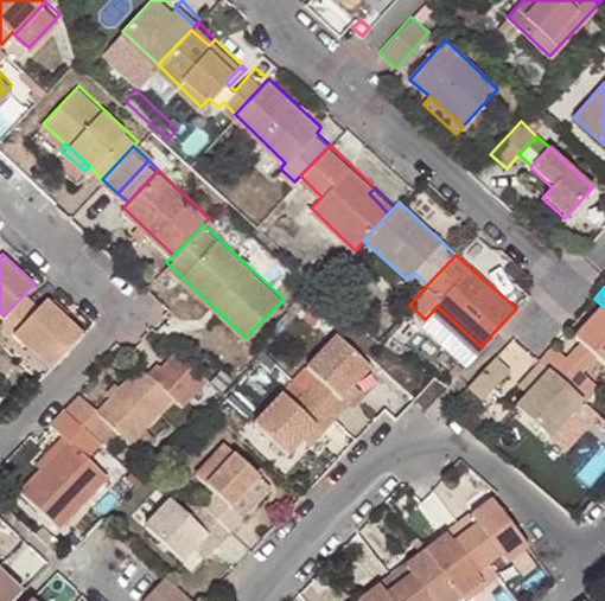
[(4,315),(0,319),(0,326),(11,337),(16,332),(49,364),(83,327),(49,296),(43,304),(27,291),(4,315)]
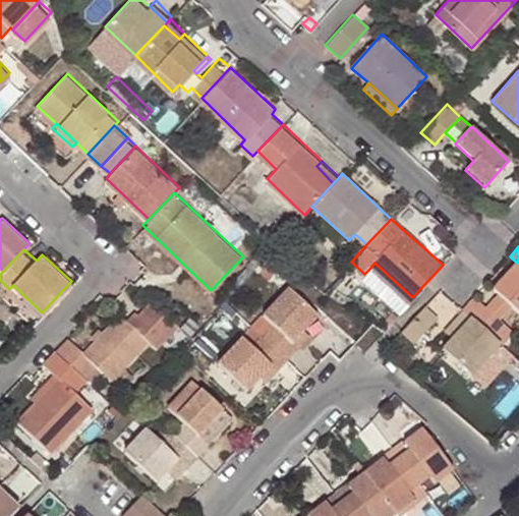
[(408,301),(412,298),(412,297),(375,263),(370,268),(408,301)]
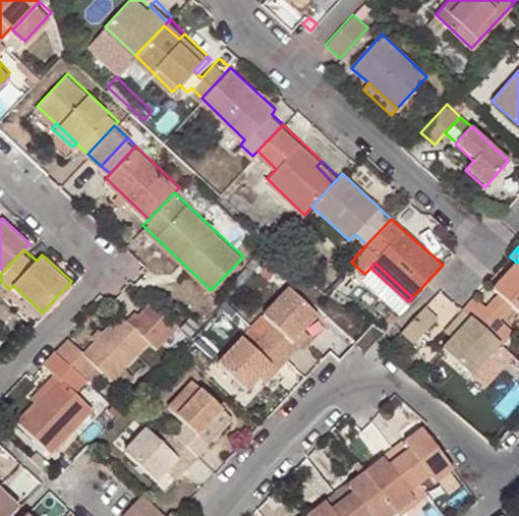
[(518,264),(517,263),(495,287),(518,309),(518,264)]
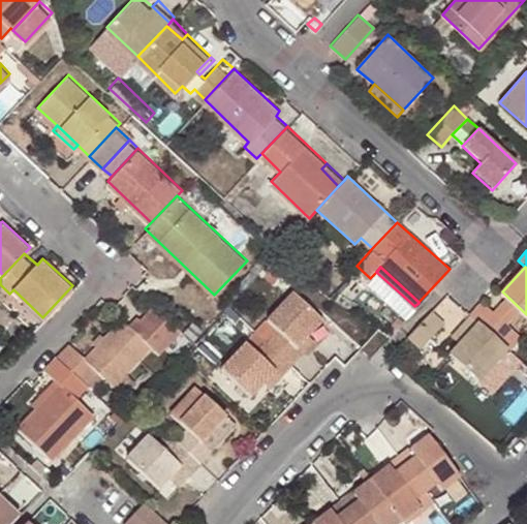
[(274,282),(278,277),(268,268),(262,274),(274,282)]
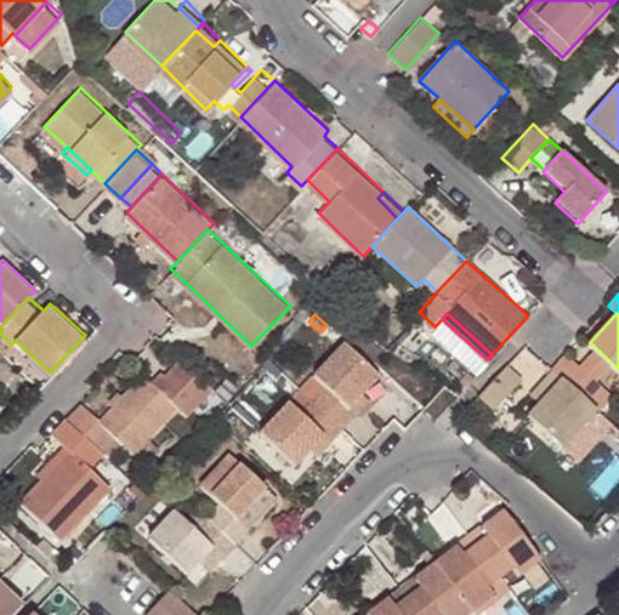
[(313,398),(344,428),(357,414),(350,406),(364,392),(380,374),(345,341),(314,375),(324,385),(313,398)]
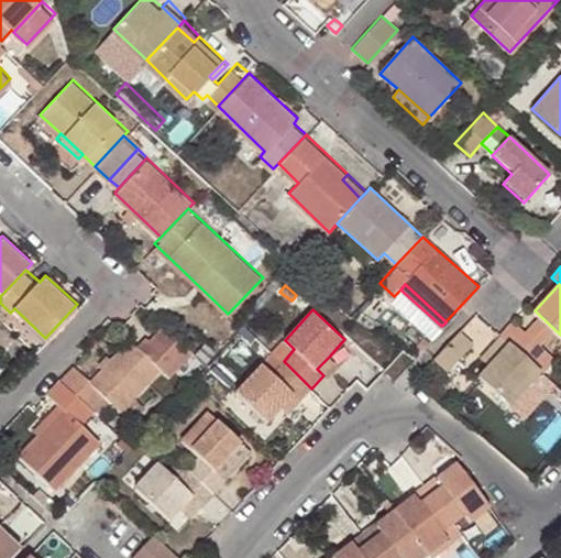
[(512,342),(532,361),(546,348),(513,320),(501,334),(512,342)]
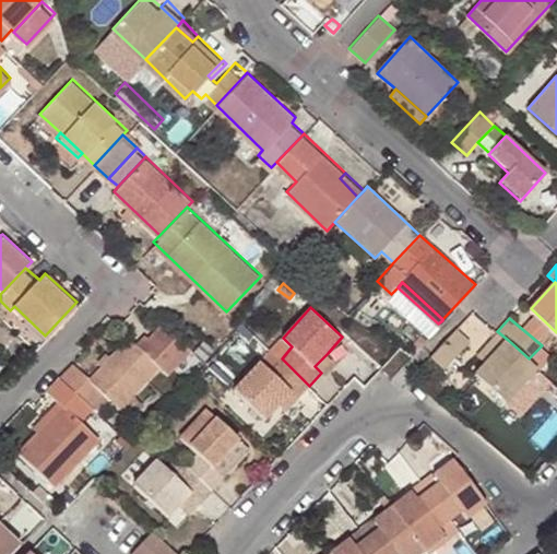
[(90,376),(72,360),(61,372),(90,400),(102,388),(120,405),(134,391),(160,364),(168,370),(191,345),(164,319),(141,343),(130,333),(90,376)]
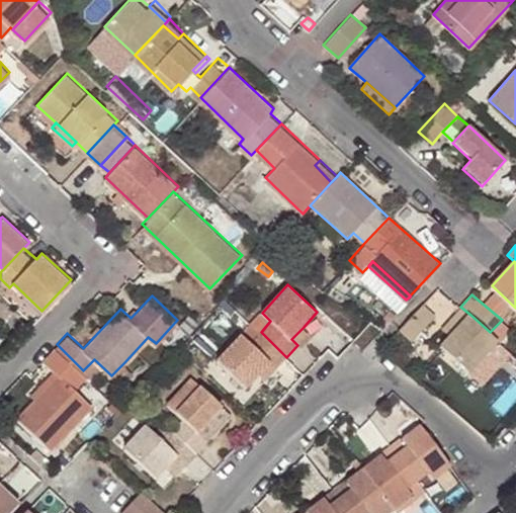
[(218,305),(230,315),(236,309),(225,297),(218,305)]
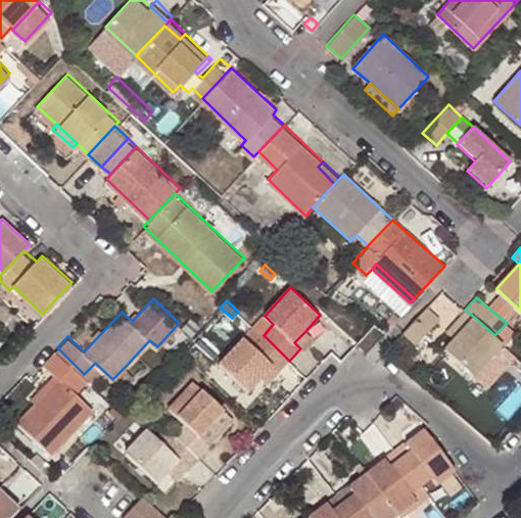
[(417,342),(439,319),(427,305),(404,330),(417,342)]
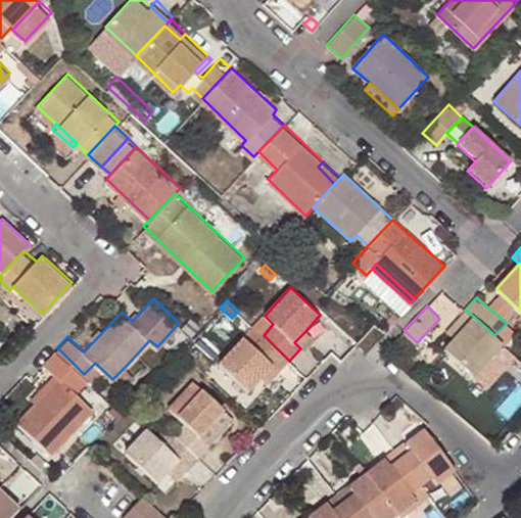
[(446,330),(456,339),(475,318),(465,310),(446,330)]
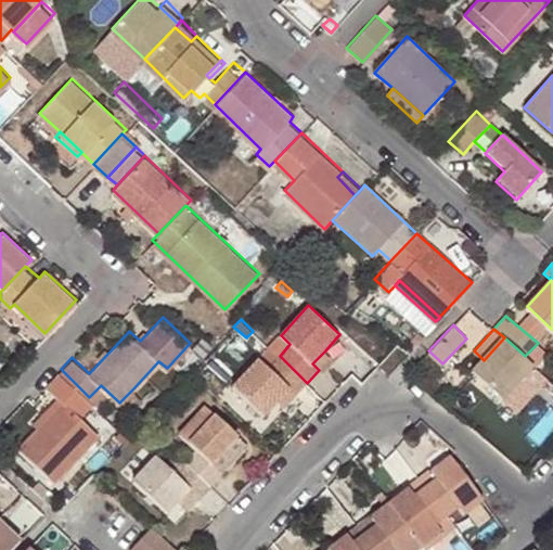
[(504,337),(484,360),(476,369),(485,381),(502,396),(534,366),(525,356),(504,337)]
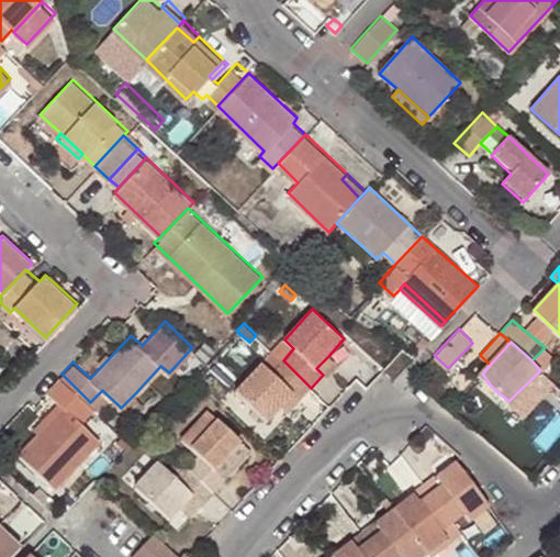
[(545,347),(532,360),(540,370),(553,356),(545,347)]
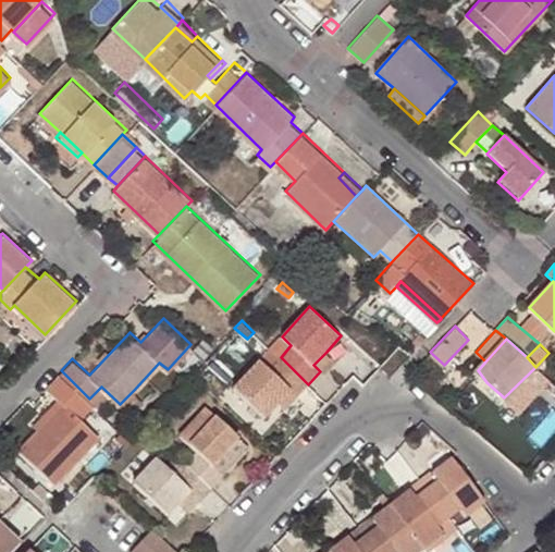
[(327,352),(313,365),(320,371),(332,357),(327,352)]
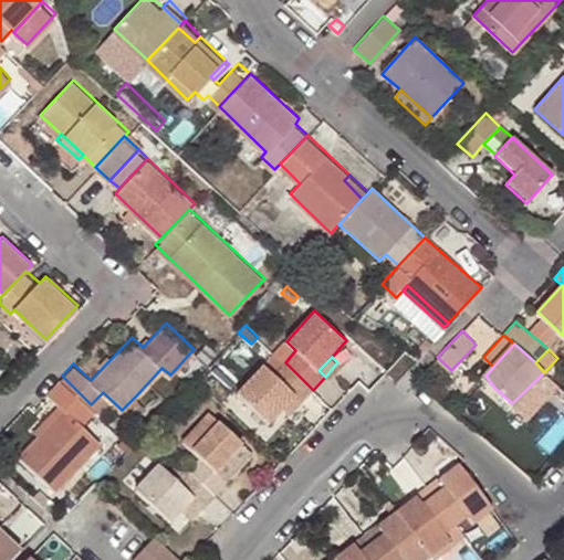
[(293,397),(301,403),(313,390),(285,362),(274,374),(264,365),(238,393),(270,422),(282,409),(293,397)]
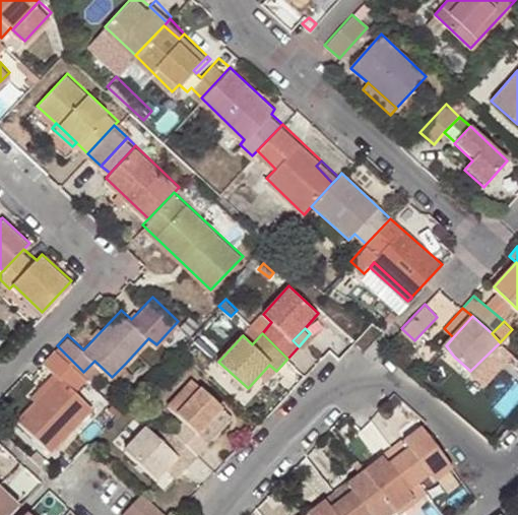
[(57,345),(42,362),(53,372),(57,376),(35,400),(16,420),(50,451),(90,407),(73,390),(86,375),(83,372),(57,345)]
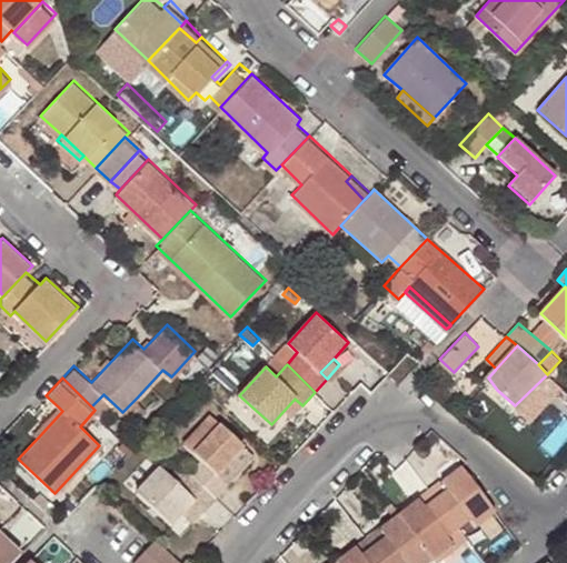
[(137,398),(122,412),(132,421),(147,406),(137,398)]
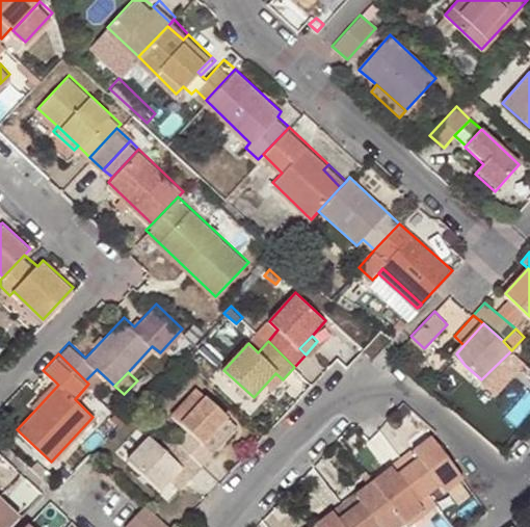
[(272,391),(283,379),(275,373),(265,385),(272,391)]
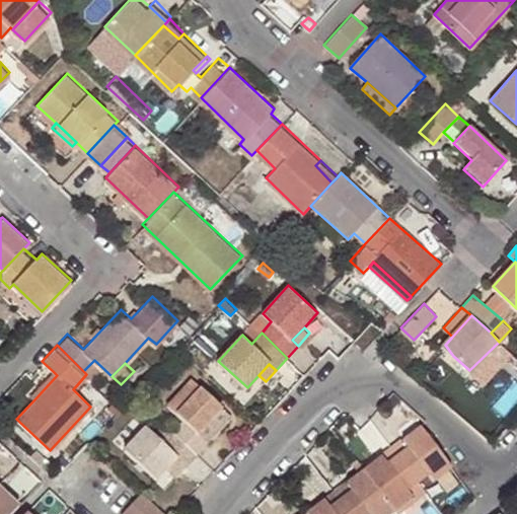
[(34,399),(57,375),(53,371),(30,395),(34,399)]
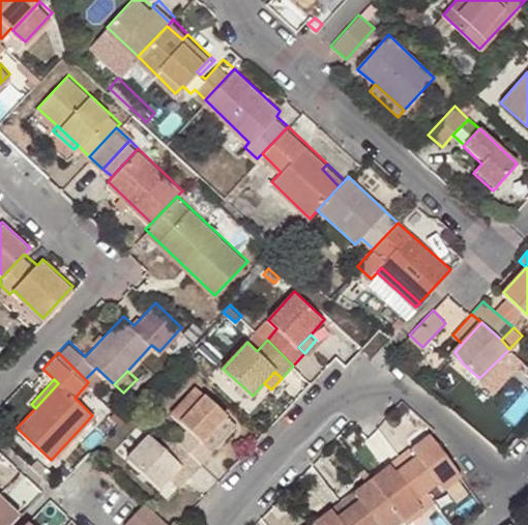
[(205,396),(197,387),(191,394),(199,403),(205,396)]
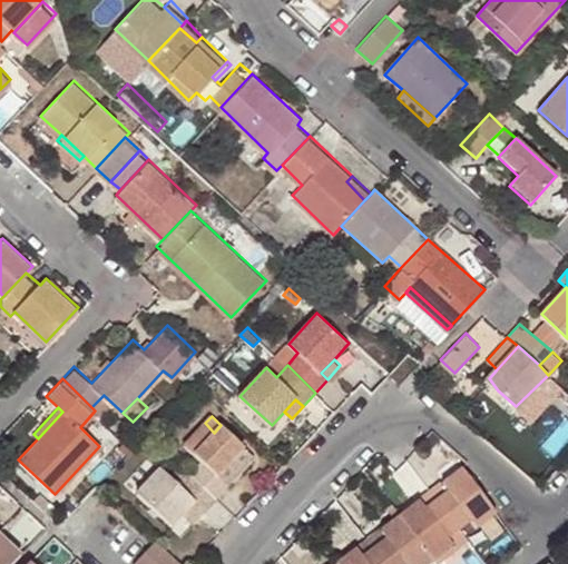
[(214,433),(205,423),(185,443),(202,458),(189,472),(216,497),(228,484),(219,474),(244,447),(221,425),(214,433)]
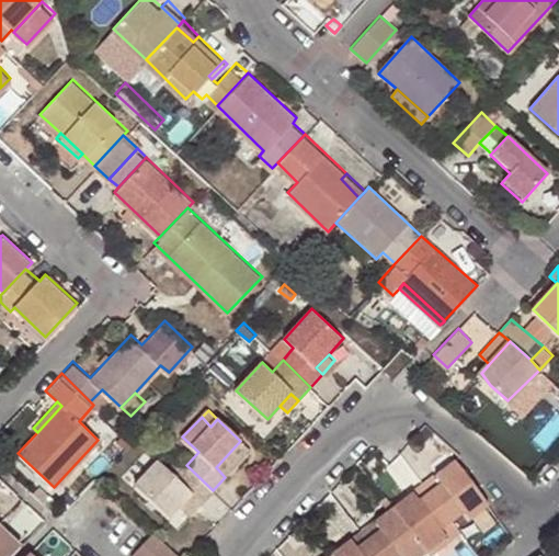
[(240,441),(216,467),(225,477),(250,450),(240,441)]
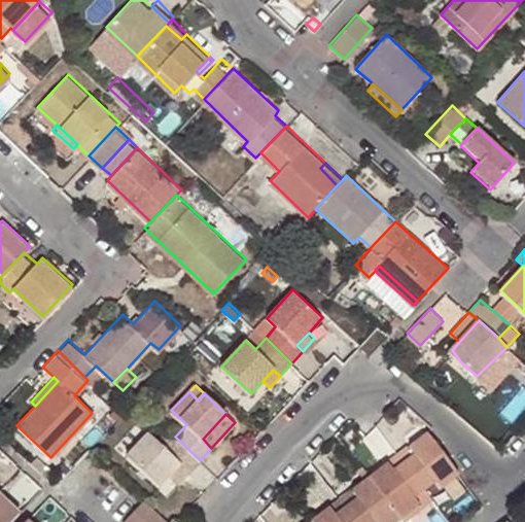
[(125,452),(159,484),(169,475),(180,461),(189,471),(200,460),(175,437),(166,428),(155,439),(146,430),(125,452)]
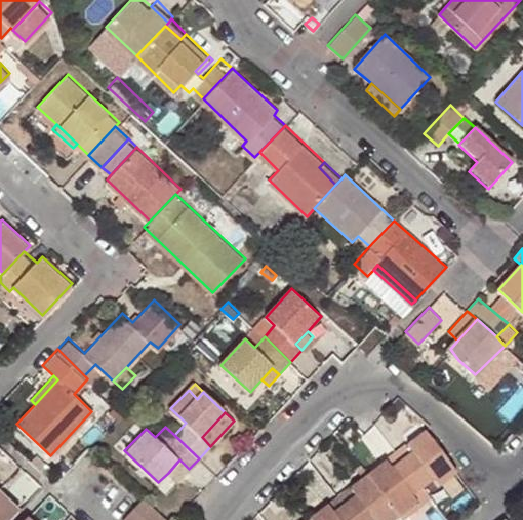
[(458,473),(427,431),(409,444),(414,451),(403,460),(425,488),(435,481),(439,487),(458,473)]
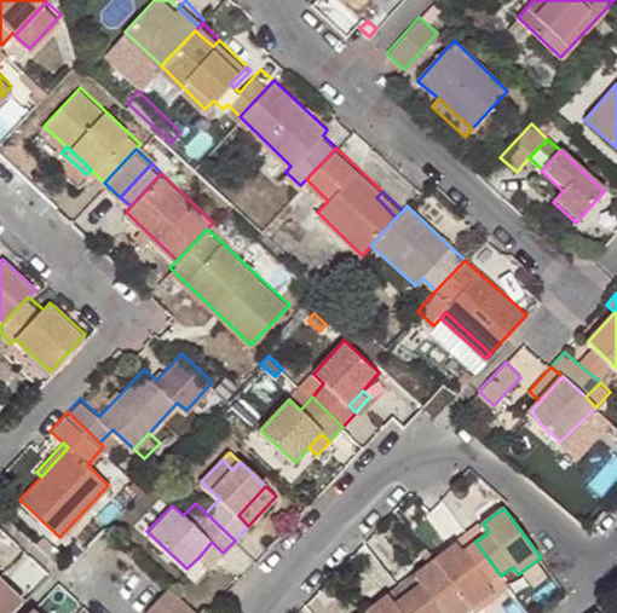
[(223,553),(212,542),(199,557),(209,567),(223,553)]
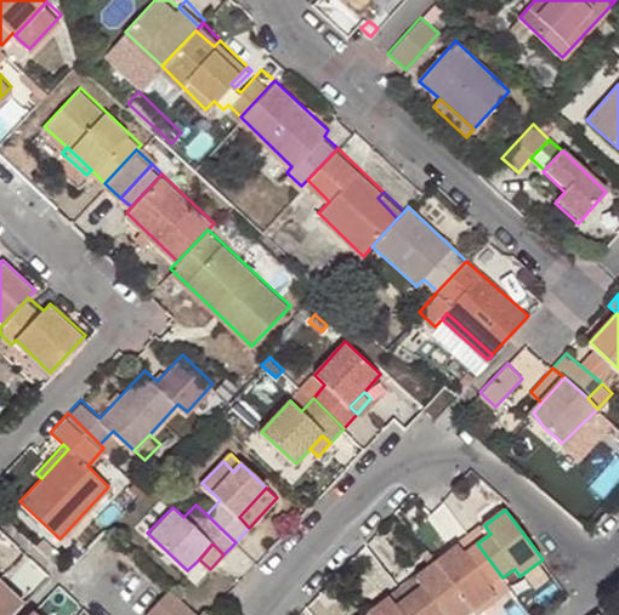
[(477,544),(463,552),(455,544),(435,559),(473,611),(494,594),(489,588),(503,578),(477,544)]
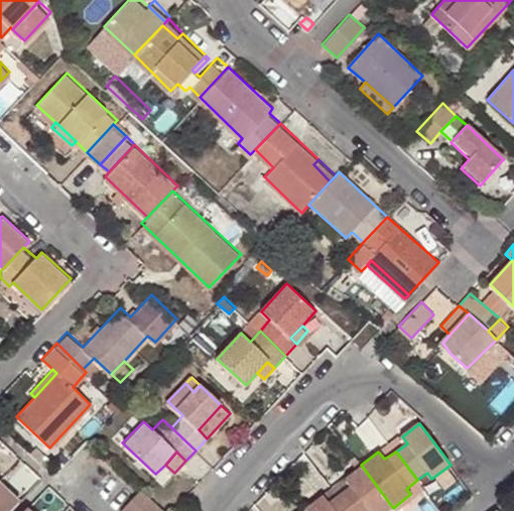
[(388,510),(393,508),(361,465),(343,480),(349,488),(339,495),(351,510),(388,510)]
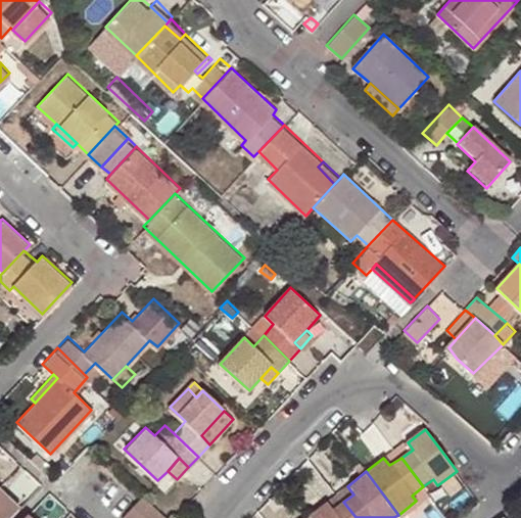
[(0,517),(6,517),(21,503),(0,483),(0,517)]
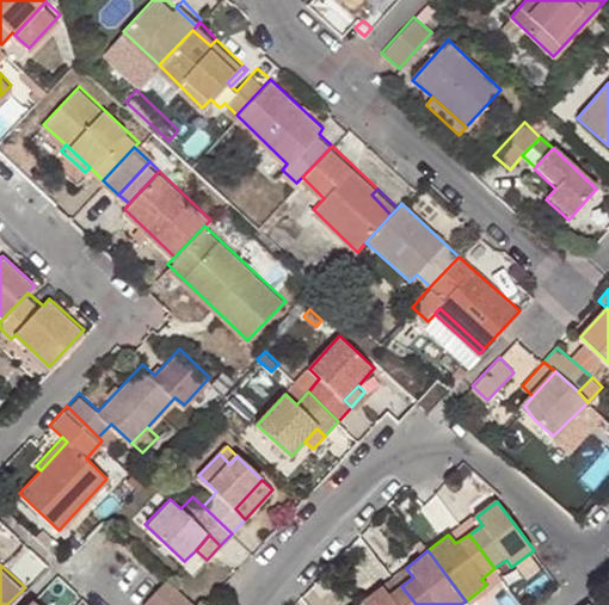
[(413,578),(406,568),(395,576),(401,586),(413,578)]
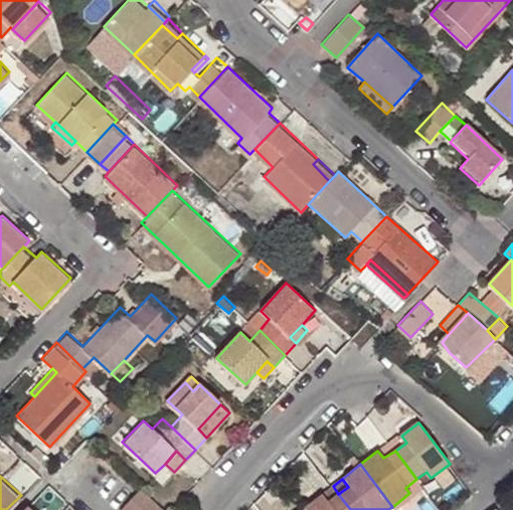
[(166,509),(142,485),(140,487),(122,508),(124,509),(166,509)]
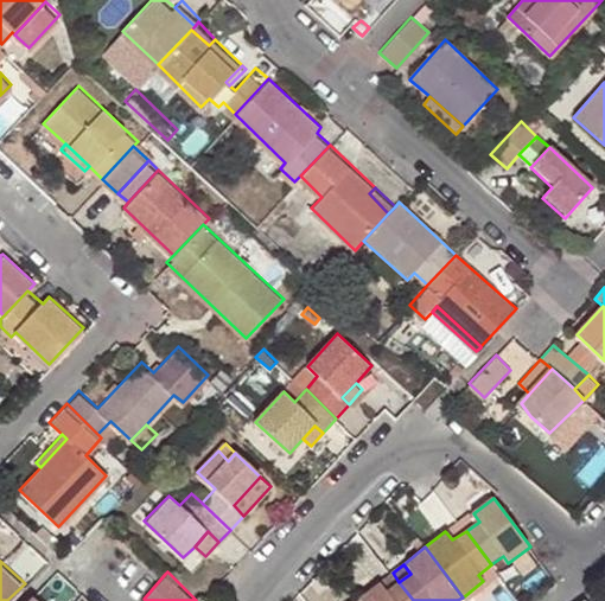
[(399,582),(393,573),(375,586),(382,594),(399,582)]
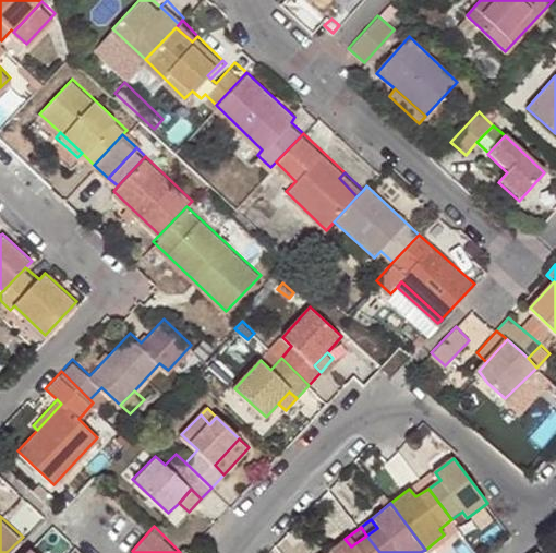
[(379,552),(366,536),(351,547),(345,539),(329,550),(331,552),(379,552)]
